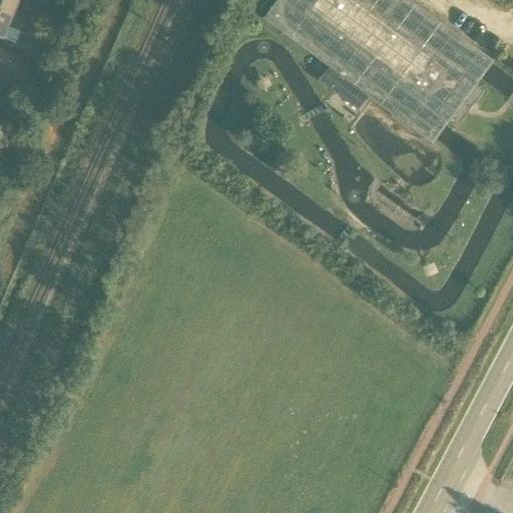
[(0,0),(0,11),(25,21),(26,19),(32,22),(35,13),(29,11),(16,5),(18,0),(0,0)]
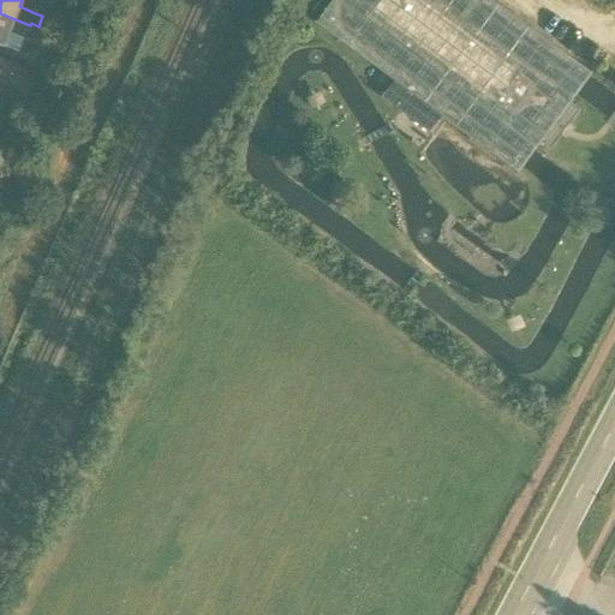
[(592,72),(494,0),(332,0),(315,23),(518,172),(539,143),(549,150),(579,109),(571,102),(592,72)]
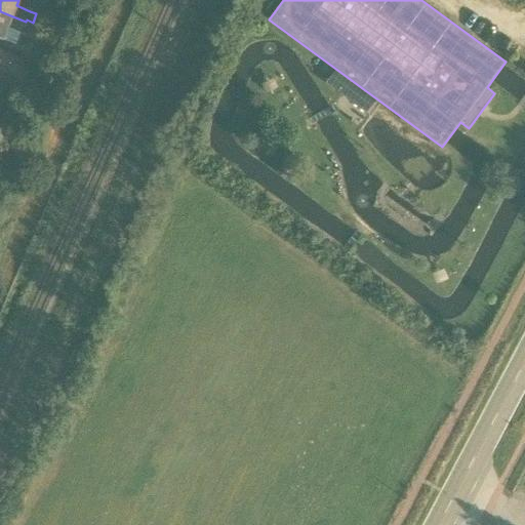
[(22,32),(26,22),(0,11),(0,38),(3,39),(8,27),(22,32)]
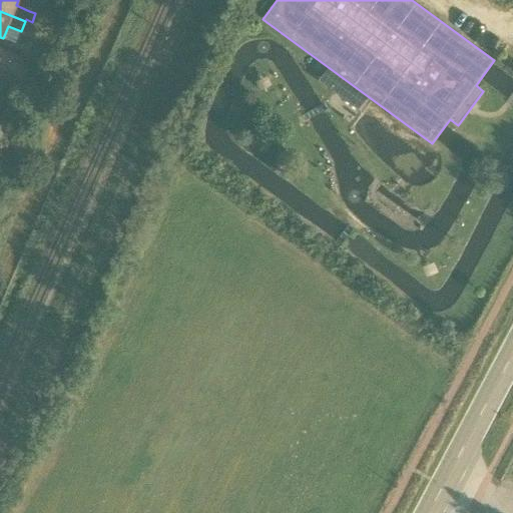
[(37,25),(31,38),(41,42),(46,30),(37,25)]
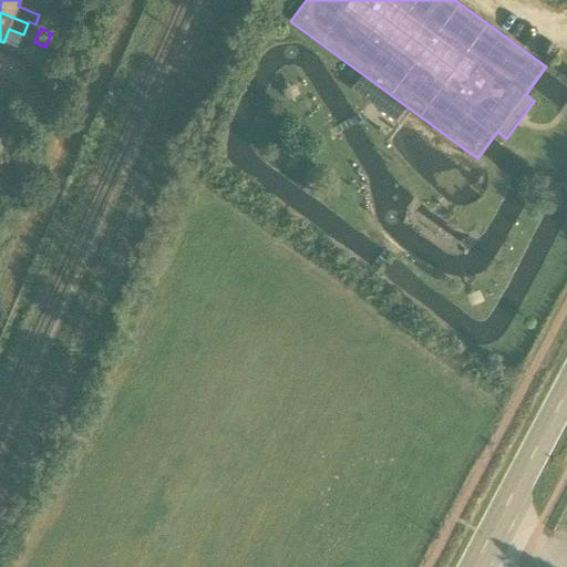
[(6,84),(1,94),(11,99),(16,88),(6,84)]
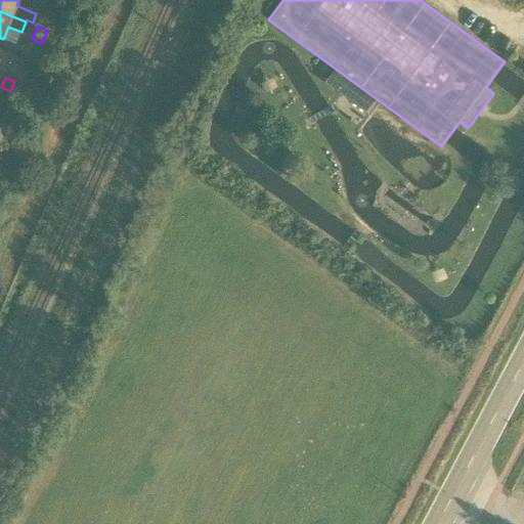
[(259,133),(250,151),(259,156),(268,137),(259,133)]
